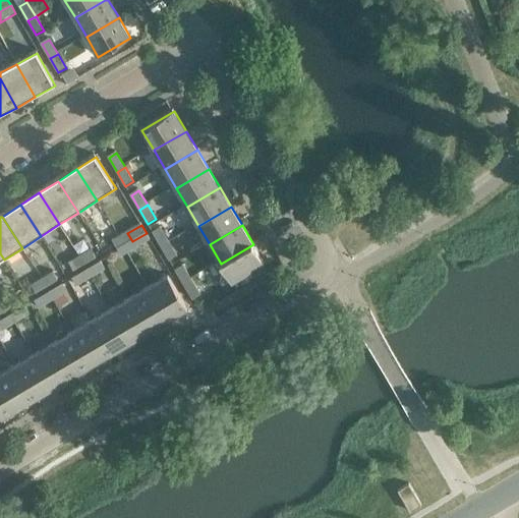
[(161,229),(154,233),(162,247),(170,243),(161,229)]
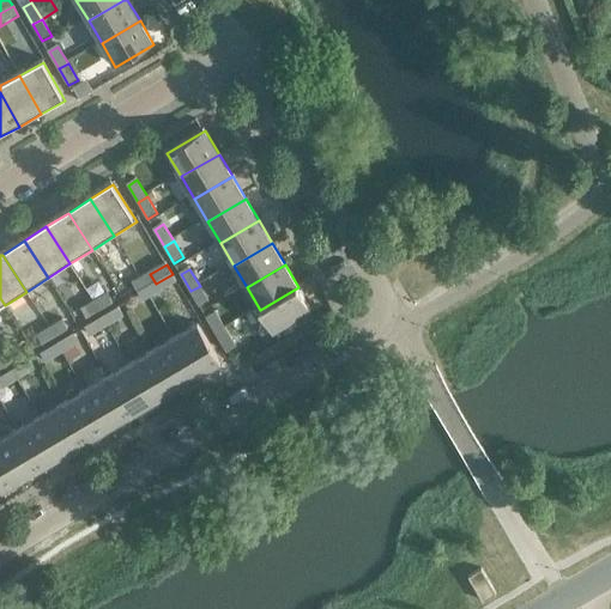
[(156,284),(150,274),(133,285),(139,293),(156,284)]
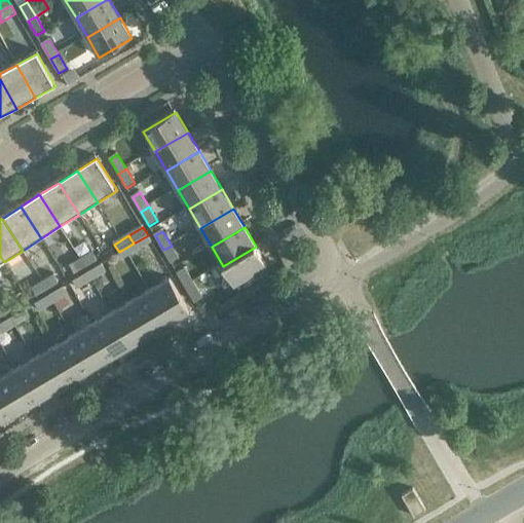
[(152,243),(148,235),(134,244),(138,252),(152,243)]
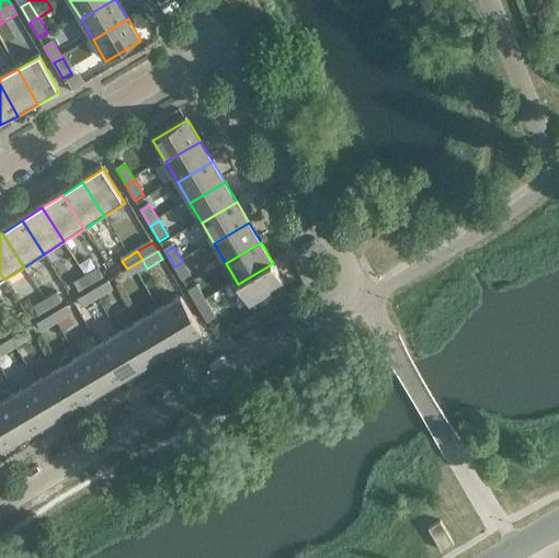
[(147,269),(143,260),(127,269),(132,277),(147,269)]
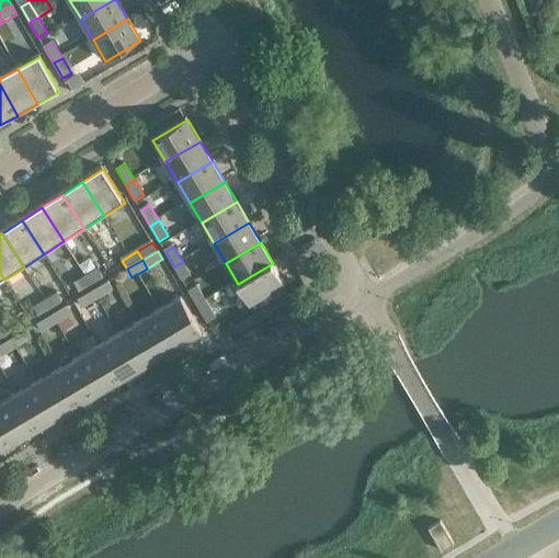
[(192,277),(183,262),(174,266),(183,282),(192,277)]
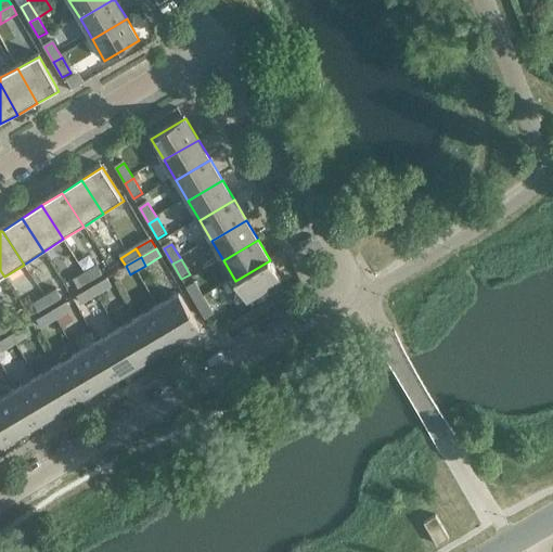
[(282,282),(270,260),(235,281),(248,303),(282,282)]
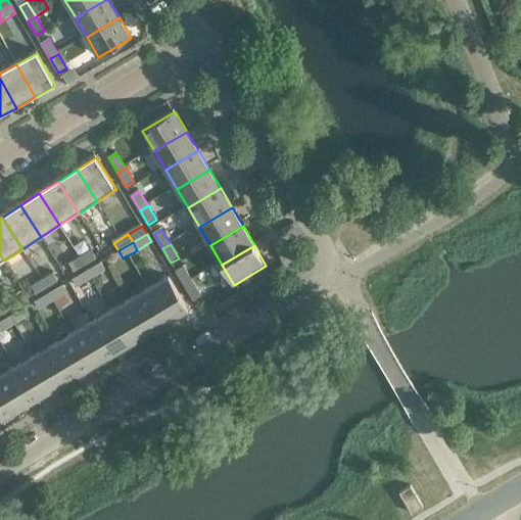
[(92,252),(82,258),(86,267),(97,260),(92,252)]
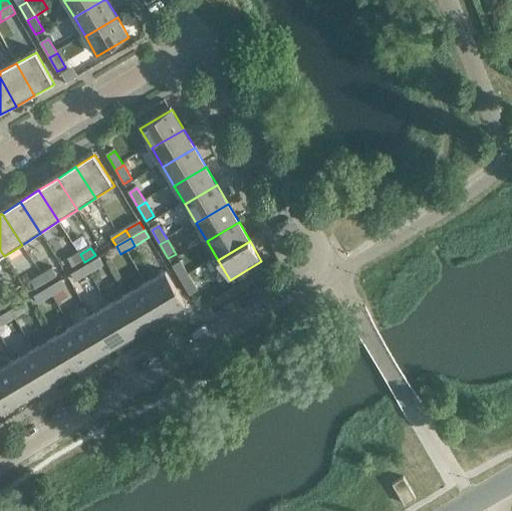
[(84,262),(80,254),(69,261),(73,268),(84,262)]
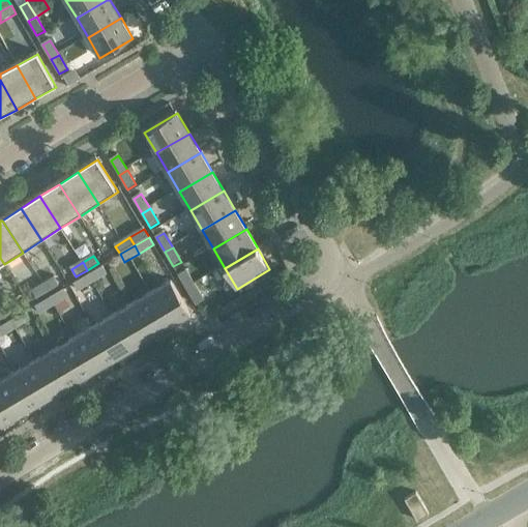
[(108,275),(104,267),(89,275),(93,284),(108,275)]
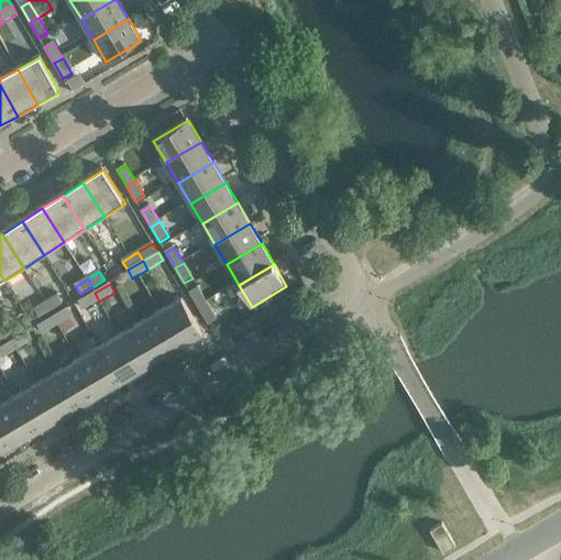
[(198,288),(190,293),(199,308),(208,304),(198,288)]
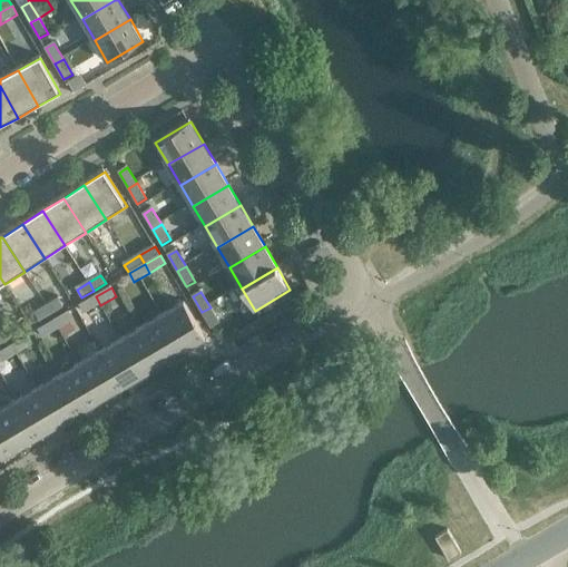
[(100,305),(96,296),(80,306),(86,314),(100,305)]
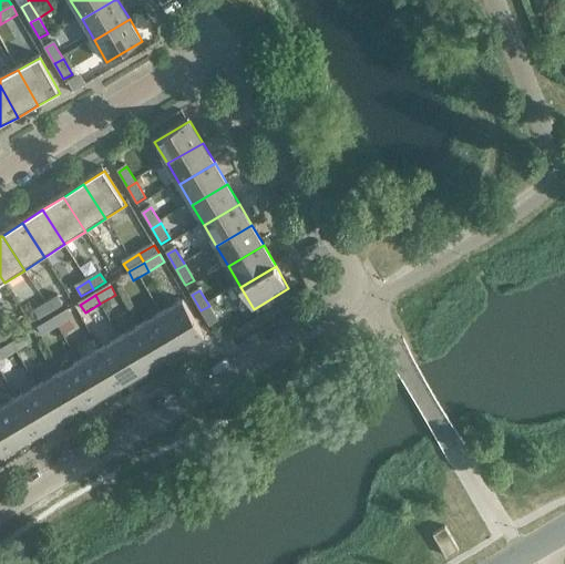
[(59,298),(47,305),(52,314),(64,306),(59,298)]
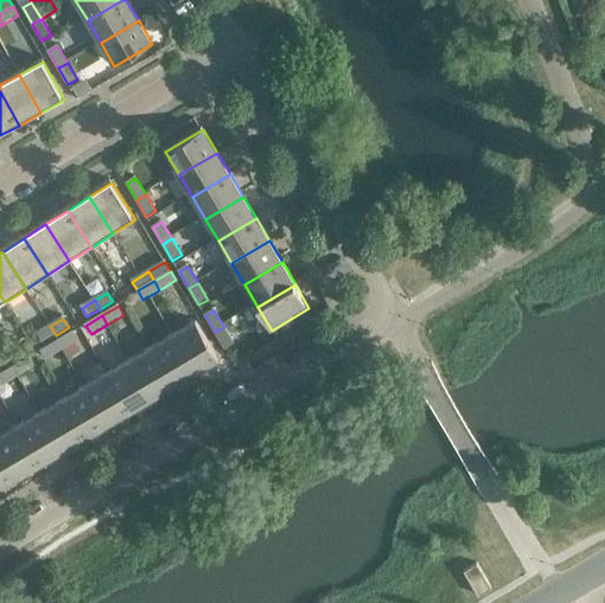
[(197,322),(174,337),(197,374),(220,360),(197,322)]
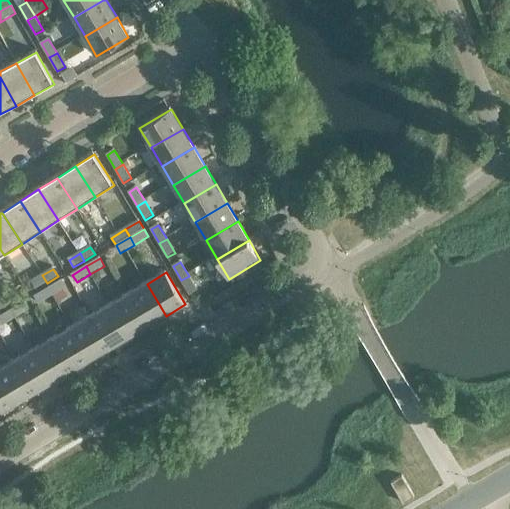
[(47,283),(42,275),(31,282),(36,289),(47,283)]
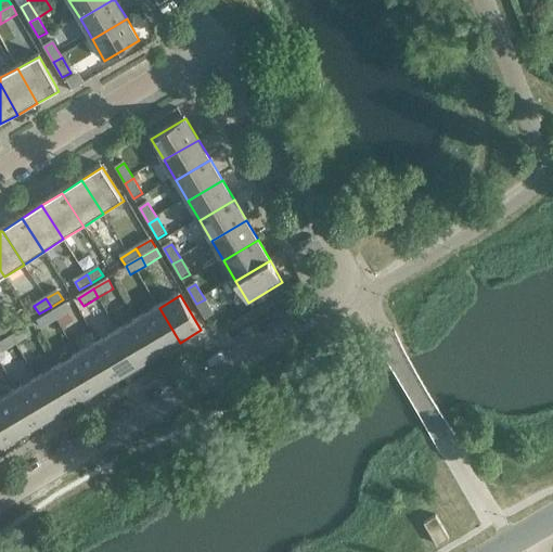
[(215,316),(205,299),(196,304),(206,321),(215,316)]
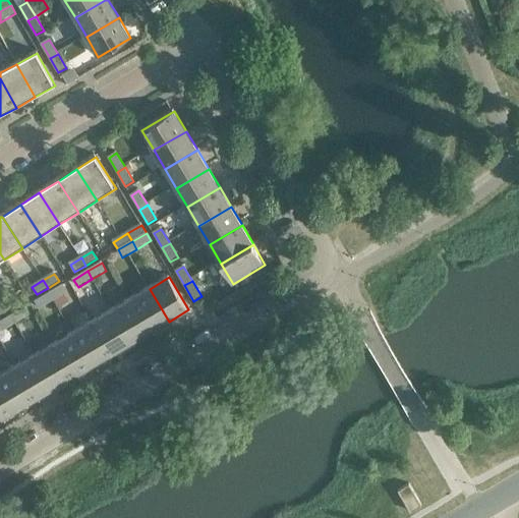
[(68,293),(64,285),(50,293),(54,301),(68,293)]
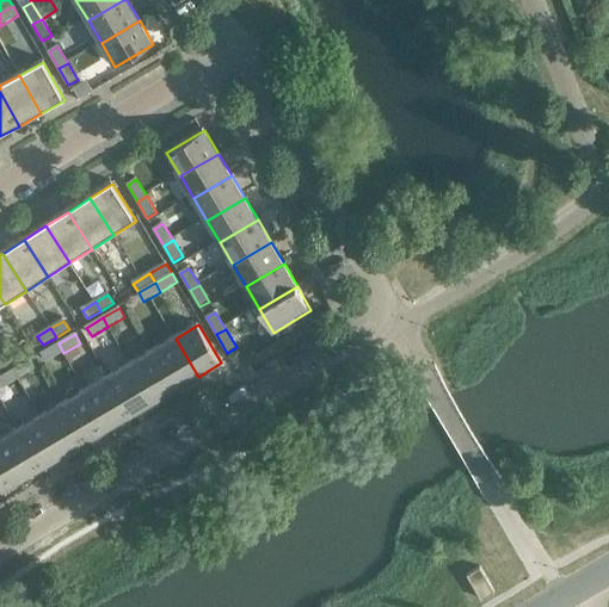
[(198,377),(176,339),(153,352),(176,390),(198,377)]
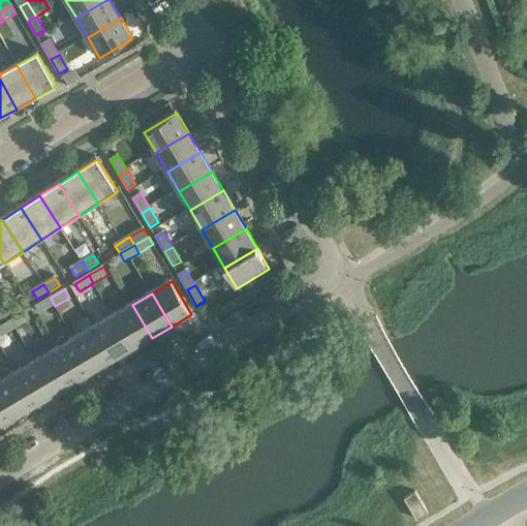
[(55,306),(51,298),(36,307),(40,314),(55,306)]
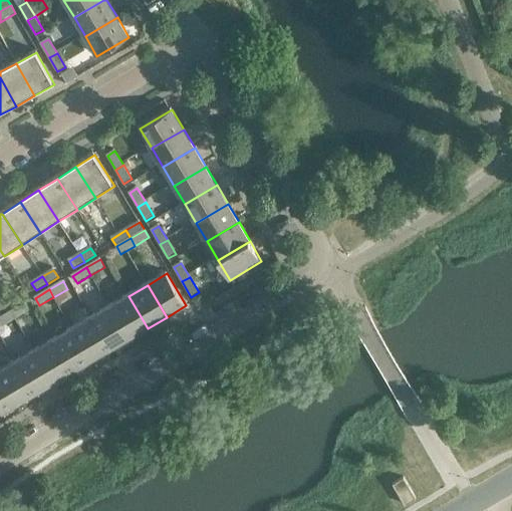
[(16,292),(5,298),(10,306),(21,299),(16,292)]
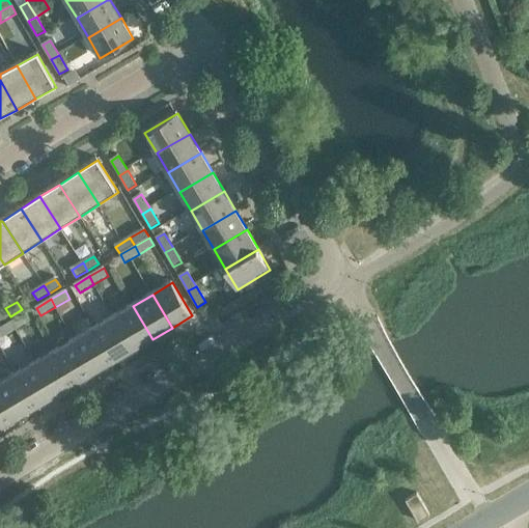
[(152,339),(133,306),(113,317),(133,351),(152,339)]
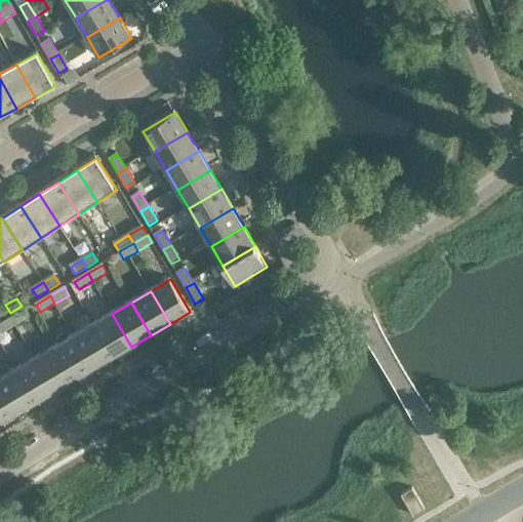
[(0,318),(10,313),(5,305),(0,308),(0,318)]
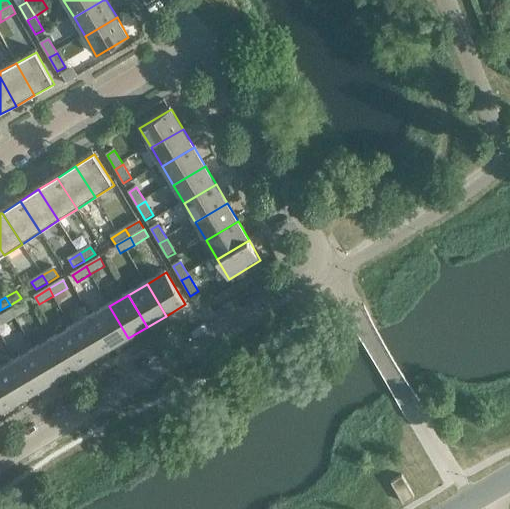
[(30,310),(26,302),(12,310),(16,318),(30,310)]
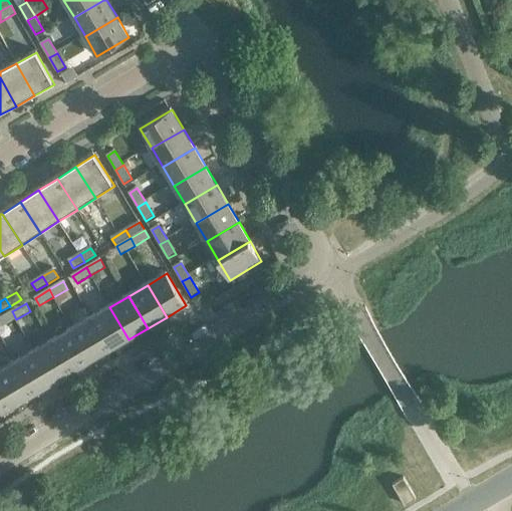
[(129,339),(109,307),(91,318),(110,350),(129,339)]
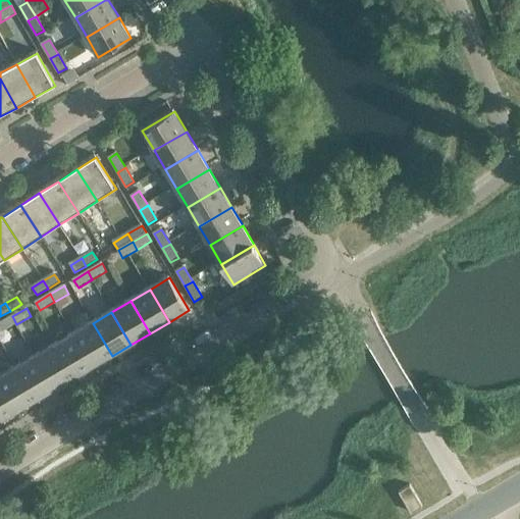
[(16,324),(12,316),(0,323),(0,328),(2,332),(16,324)]
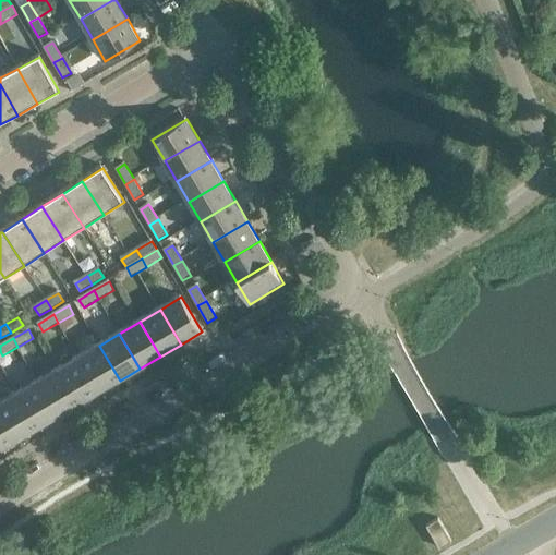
[(120,381),(99,346),(79,358),(99,393),(120,381)]
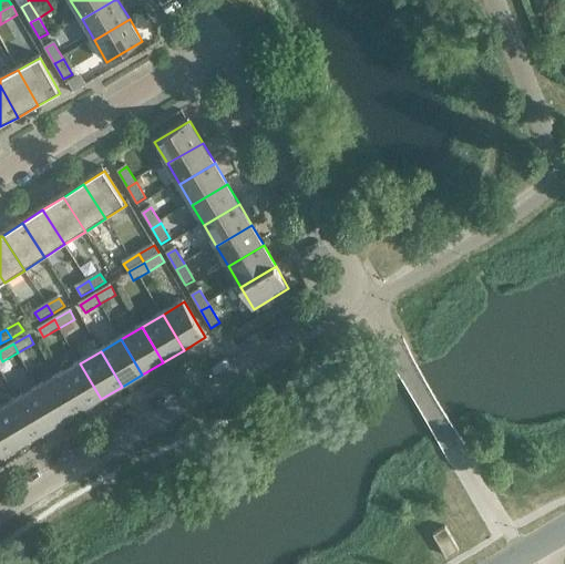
[(101,399),(80,363),(60,376),(81,411),(101,399)]
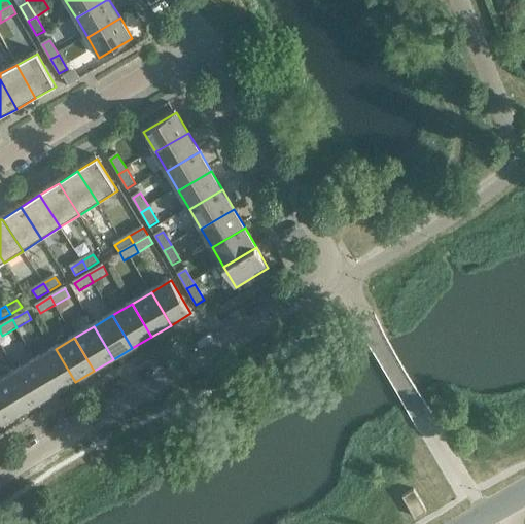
[(75,382),(56,349),(36,360),(56,393),(75,382)]
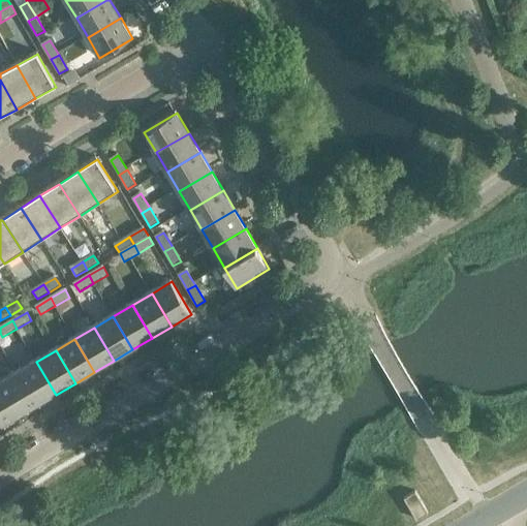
[(56,395),(36,362),(17,373),(36,406),(56,395)]
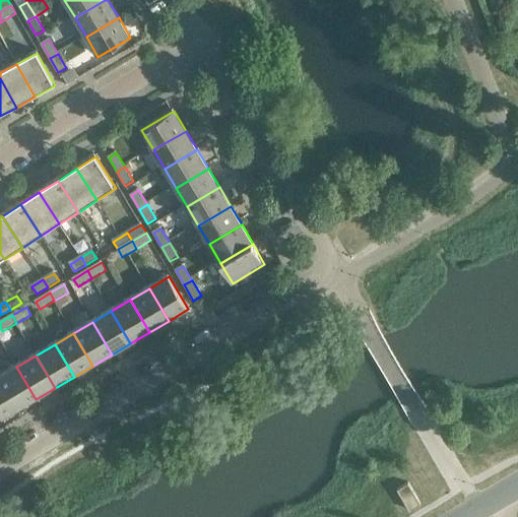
[(36,399),(16,367),(0,376),(0,382),(16,410),(36,399)]
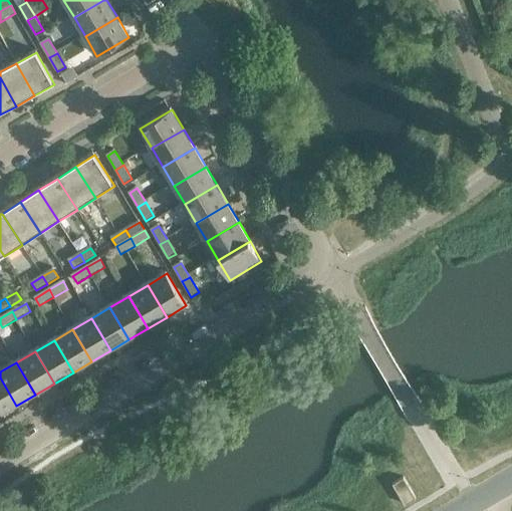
[(0,416),(16,406),(0,377),(0,416)]
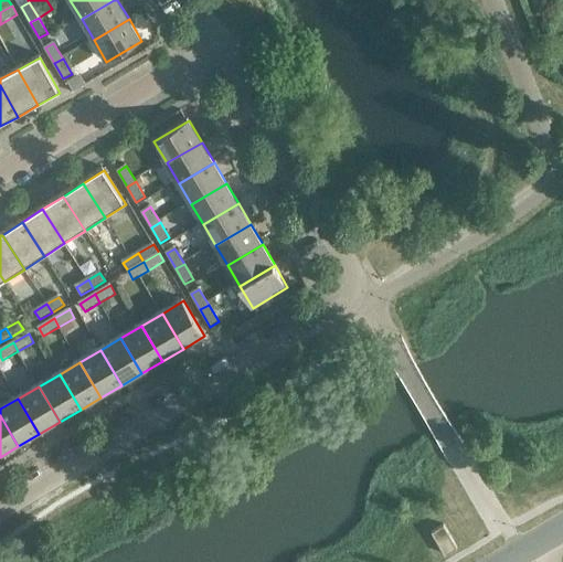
[(458,550),(445,528),(433,534),(446,558),(458,550)]
